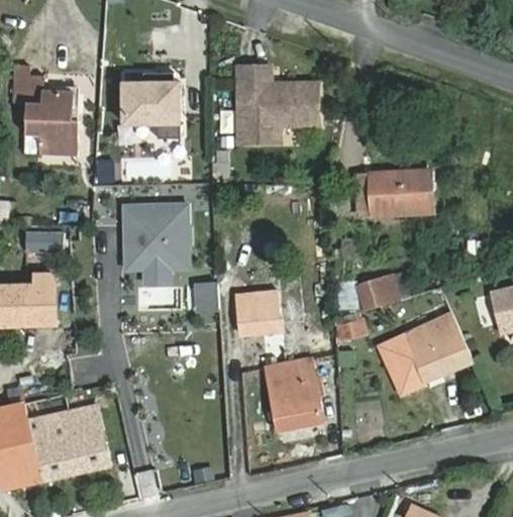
[(10,102),(25,102),(26,76),(27,65),(11,65),(10,102)]
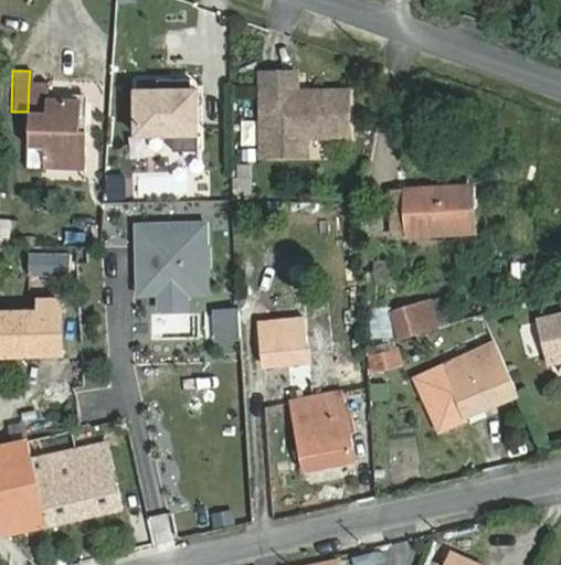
[(257,73),(258,157),(282,156),(282,145),(295,145),(304,141),(346,141),(345,96),(306,96),(306,100),(293,100),(293,96),(293,73),(257,73)]
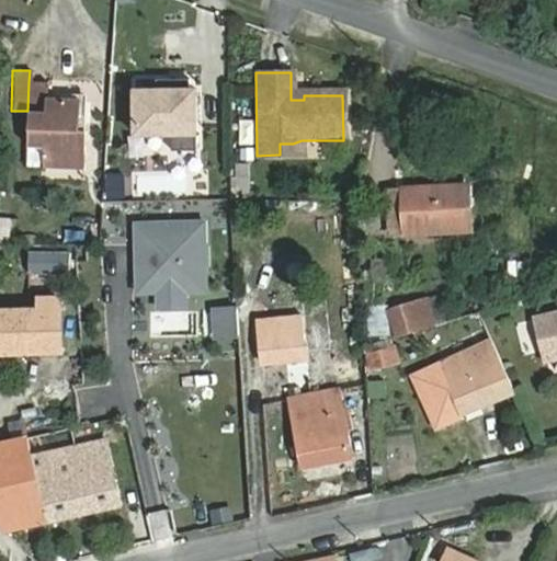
[(29,82),(27,111),(24,168),(81,170),(83,132),(76,130),(78,100),(43,98),(44,83),(29,82)]
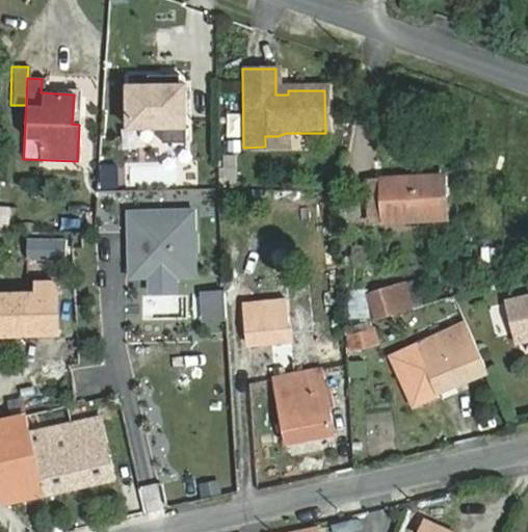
[(265,147),(286,147),(286,133),(278,136),(265,136),(265,147)]
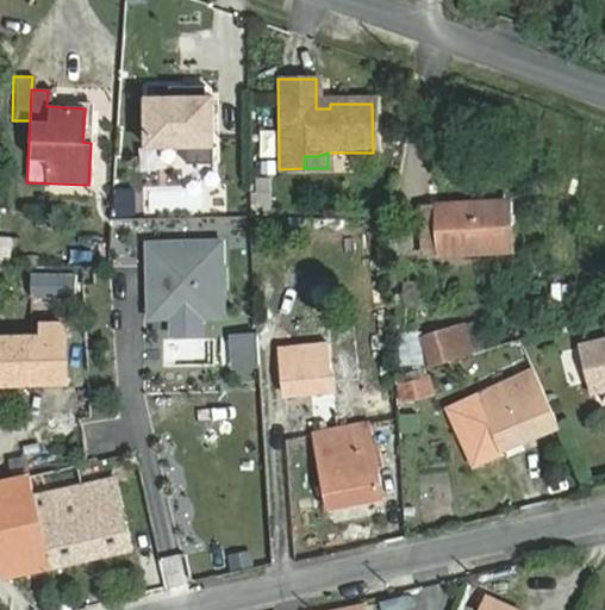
[(264,209),(264,176),(251,176),(250,209),(264,209)]
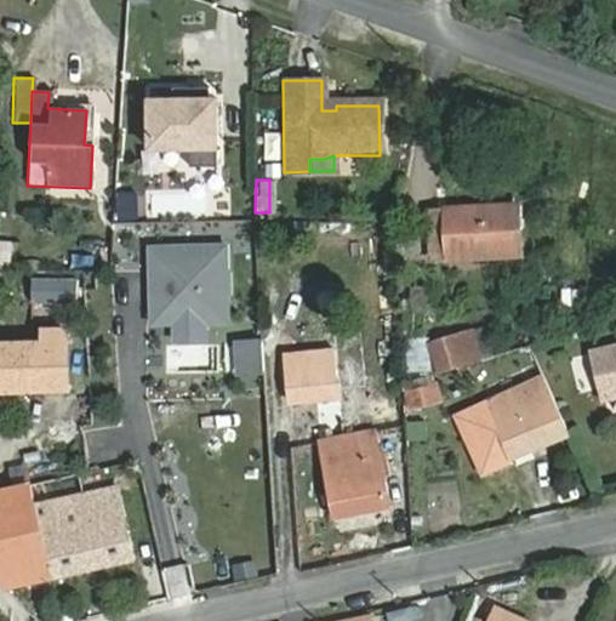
[(427,210),(429,260),(517,255),(513,205),(427,210)]
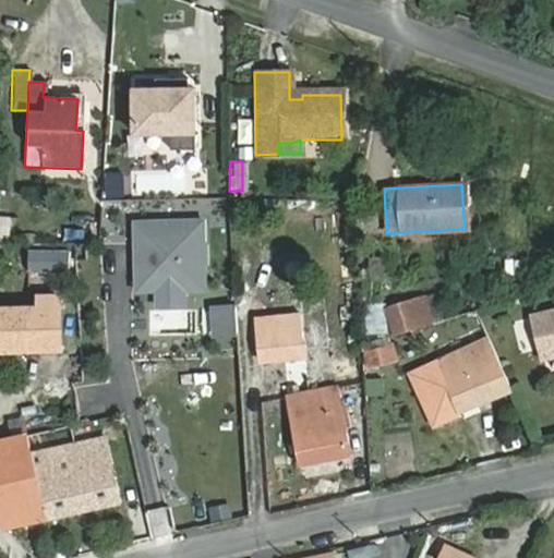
[(181,291),(201,291),(201,217),(125,216),(125,294),(146,294),(146,308),(181,308),(181,291)]
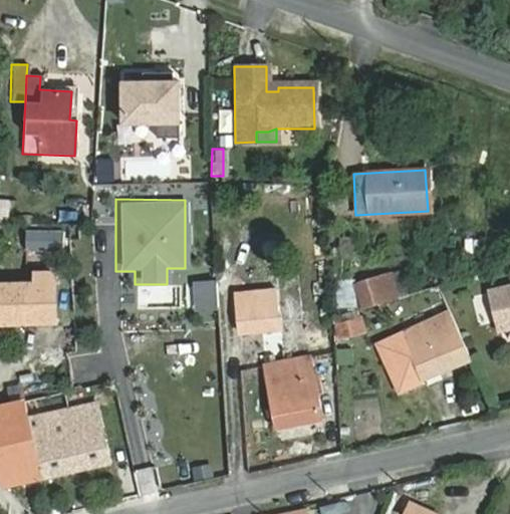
[(47,275),(32,275),(32,277),(0,277),(0,325),(32,325),(32,287),(42,287),(47,287),(47,275)]
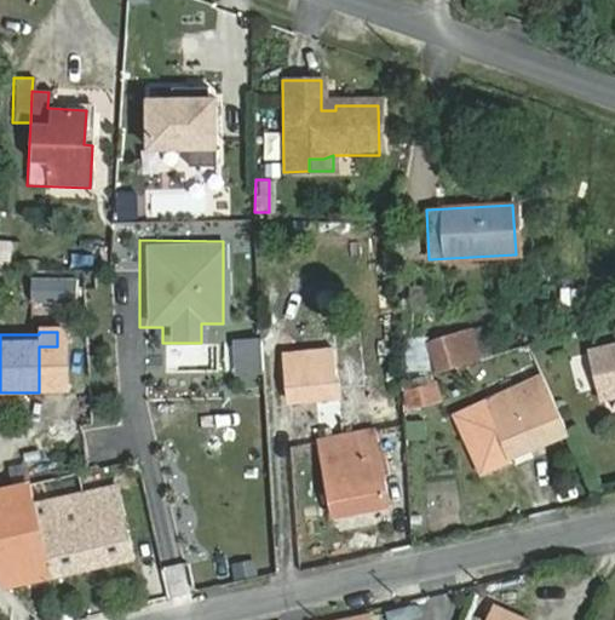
[(458,337),(435,338),(437,372),(460,366),(458,337)]
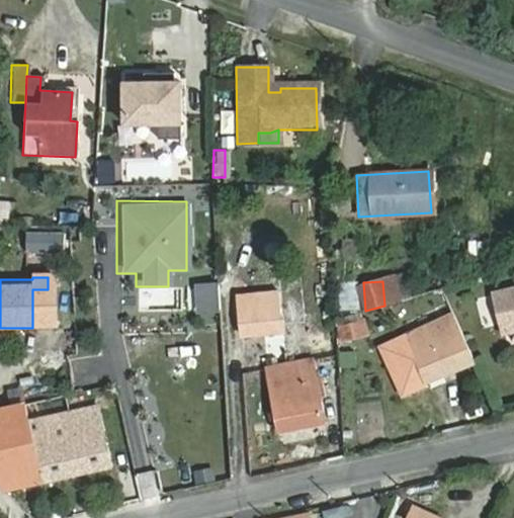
[(190,282),(190,312),(213,312),(213,282),(190,282)]
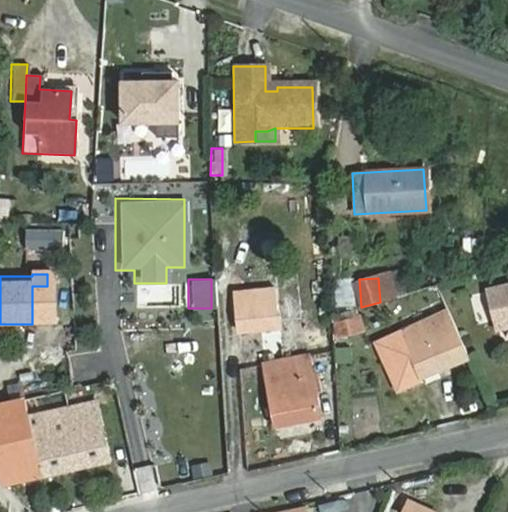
[(349,279),(334,280),(335,306),(350,305),(349,279)]
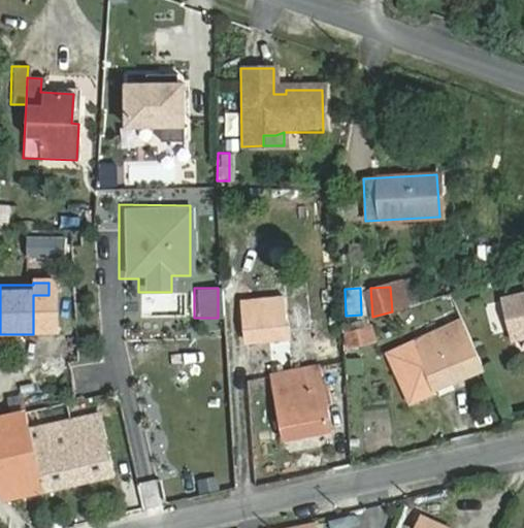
[(33,295),(33,334),(56,333),(56,300),(43,300),(43,295),(33,295)]
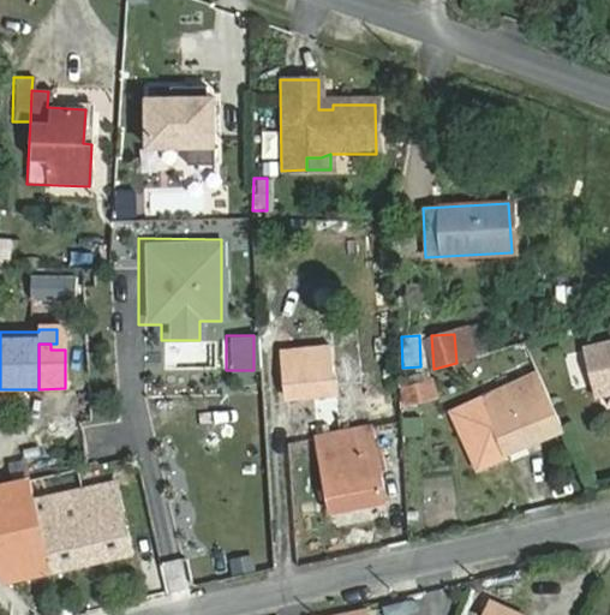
[(301,345),(279,347),(285,400),(333,394),(330,364),(304,368),(301,345)]
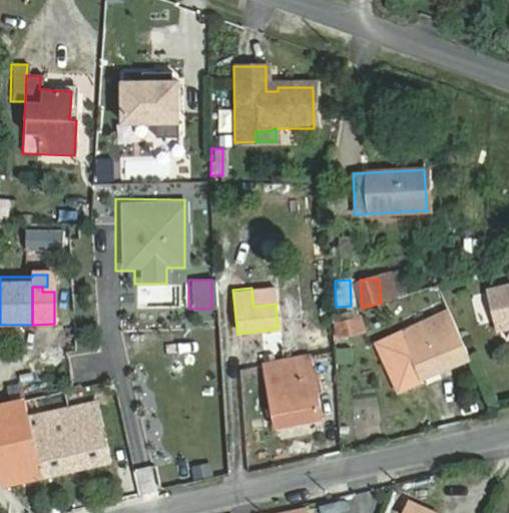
[(508,291),(494,294),(501,333),(508,331),(508,291)]
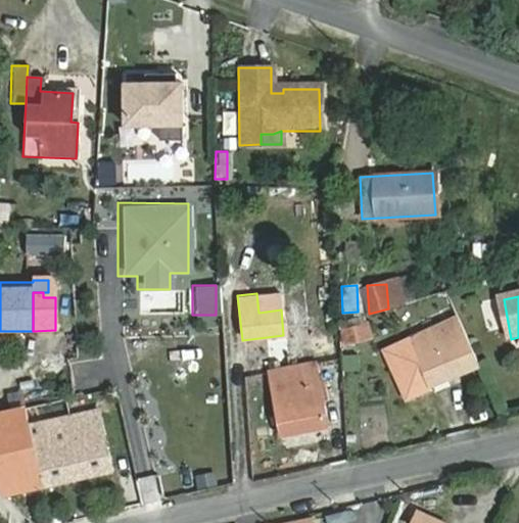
[(333,325),(341,345),(368,335),(360,315),(333,325)]
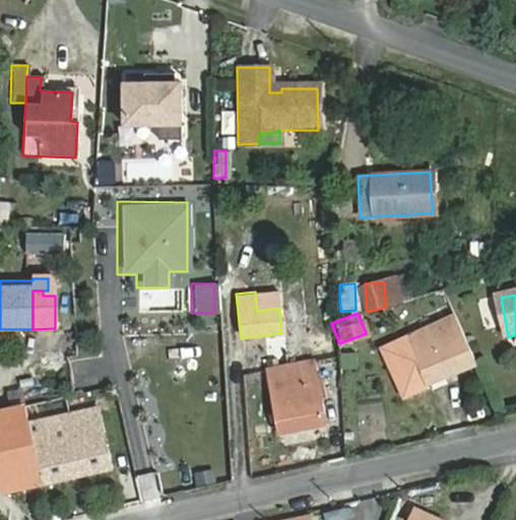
[(453,318),(409,338),(426,377),(431,390),(445,384),(442,377),(473,363),(453,318)]
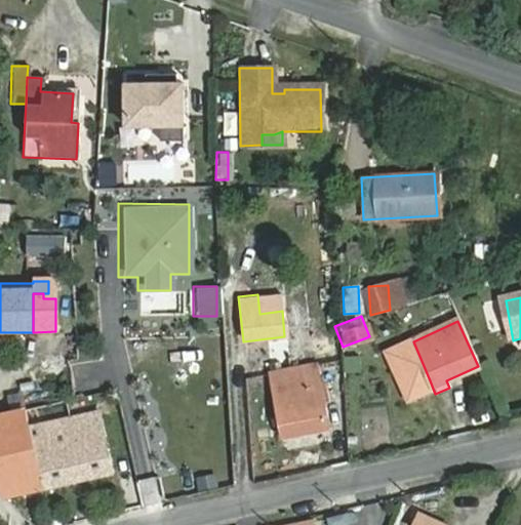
[(329,431),(315,361),(313,362),(311,353),(298,356),(301,364),(266,371),(280,441),(329,431)]
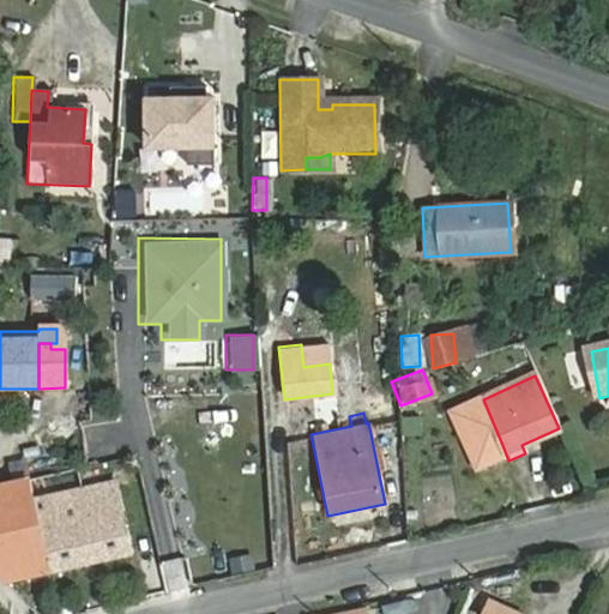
[(26,481),(0,486),(0,570),(2,581),(126,553),(110,482),(30,500),(26,481)]
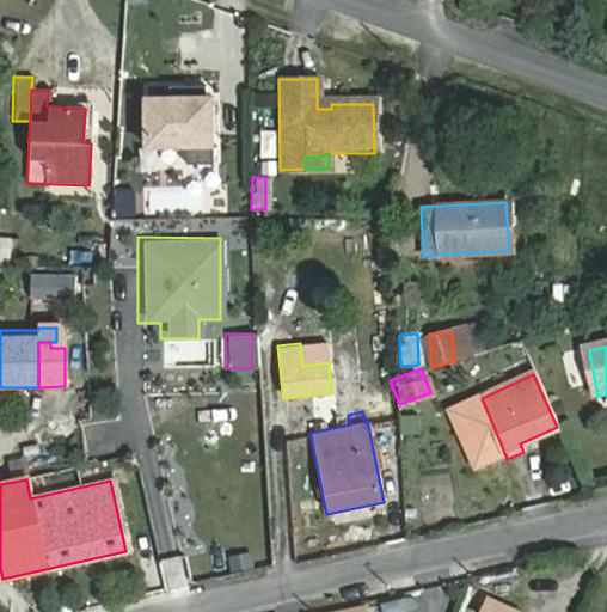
[(181,555),(158,560),(165,592),(186,587),(181,555)]
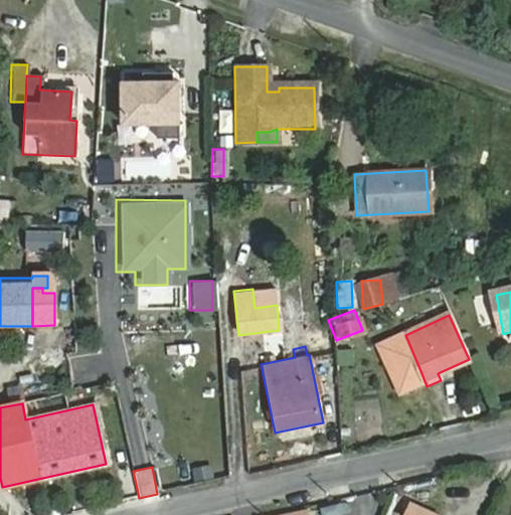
[(432,514),(408,504),(403,514),(432,514)]
